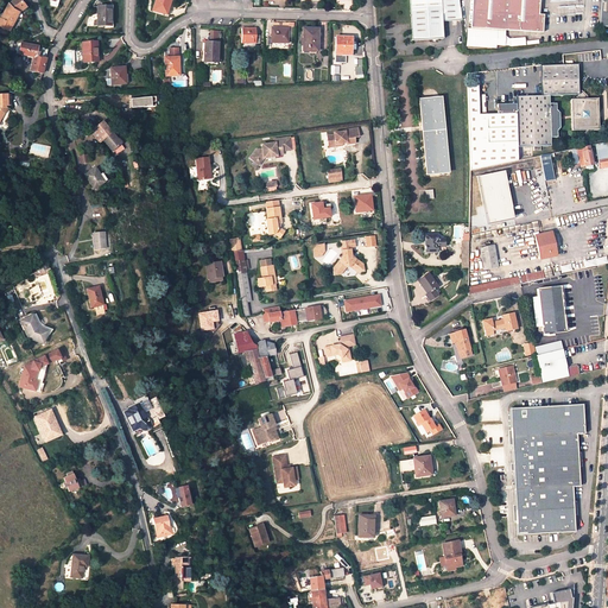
[(13,0),(8,4),(0,19),(0,18),(0,25),(8,31),(19,13),(26,7),(20,0),(13,0)]
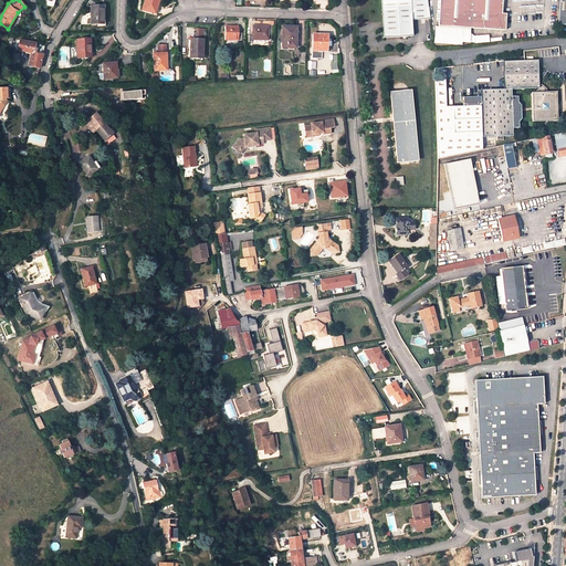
[(155,13),(158,0),(145,0),(143,9),(155,13)]
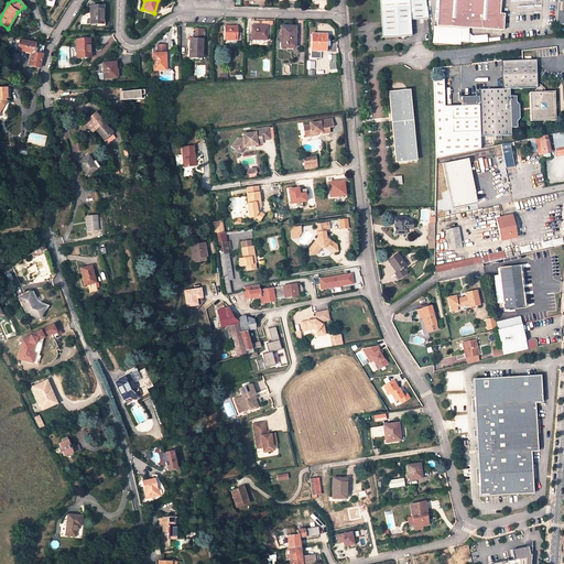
[(415,38),(415,21),(432,20),(430,0),(386,0),(388,39),(415,38)]
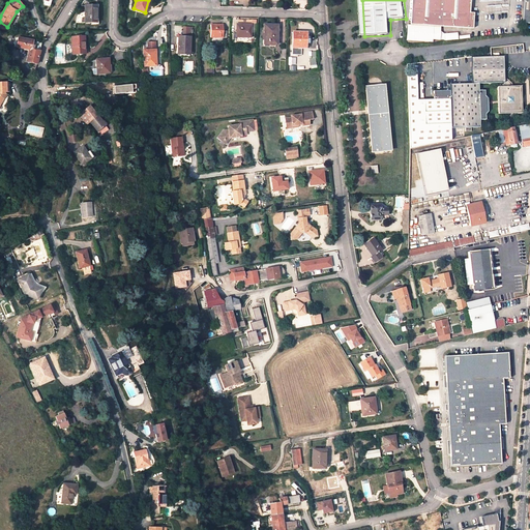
[(468,21),(469,13),(472,15),(473,0),(415,0),(413,24),(422,25),(454,28),(455,20),(468,21)]
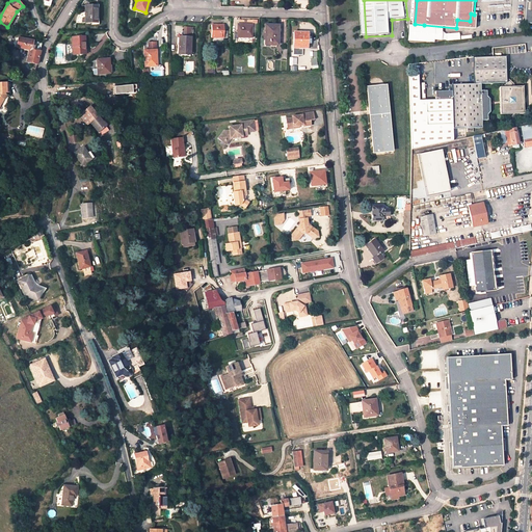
[(97,23),(97,6),(85,5),(85,22),(97,23)]
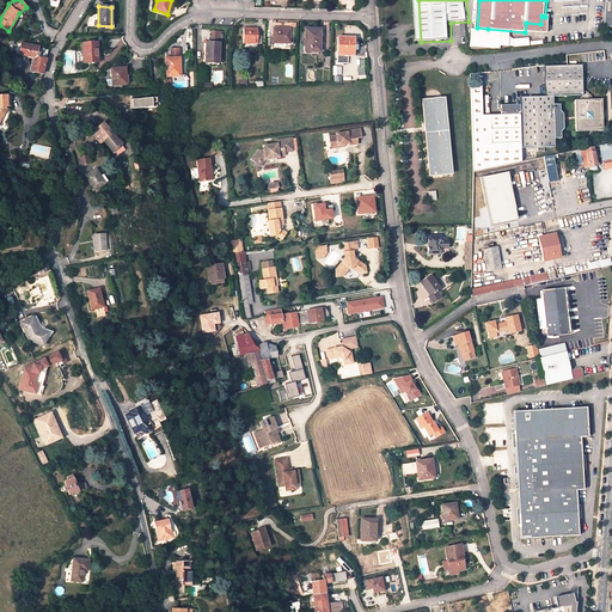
[(548,17),(545,17),(542,16),(540,24),(526,23),(525,32),(546,35),(548,17)]
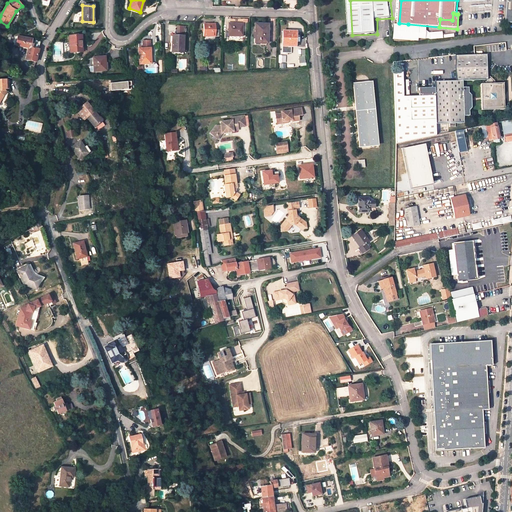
[(228,39),(228,36),(242,36),(242,24),(228,23),(228,32),(225,32),(224,39),(228,39)]
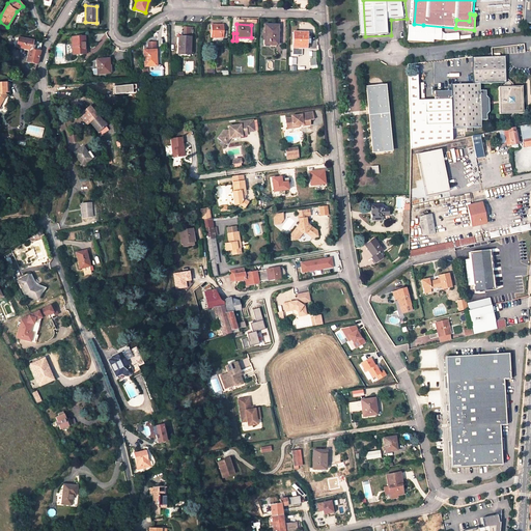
[(223,25),(211,25),(211,37),(223,37),(226,37),(226,31),(223,31),(223,25)]
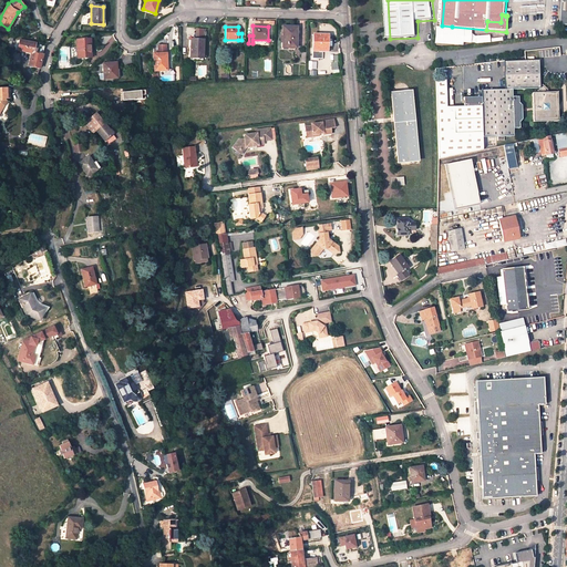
[(296,48),(296,27),(282,27),(282,48),(296,48)]
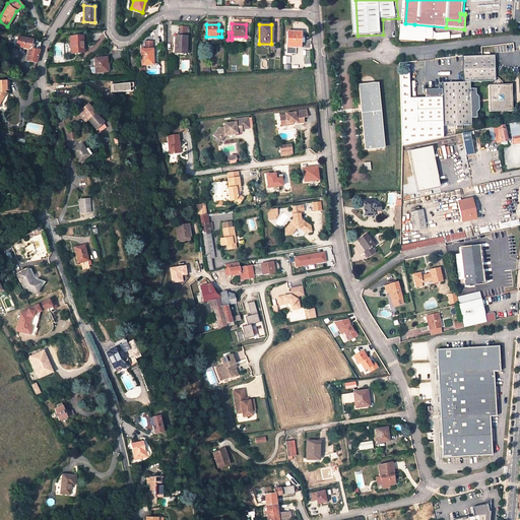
[(300,47),(300,33),(287,31),(286,47),(300,47)]
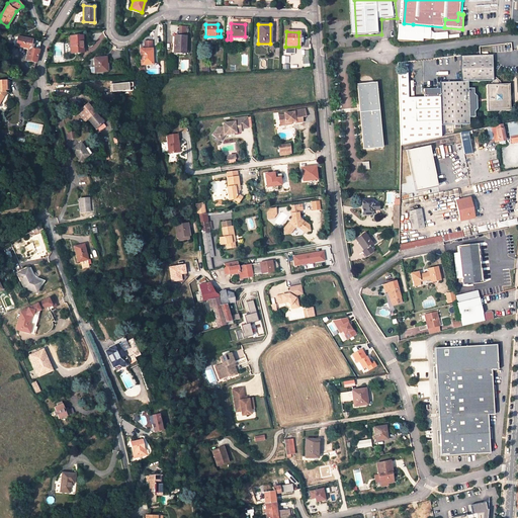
[(82,41),(82,35),(71,36),(71,53),(81,53),(81,41),(82,41)]
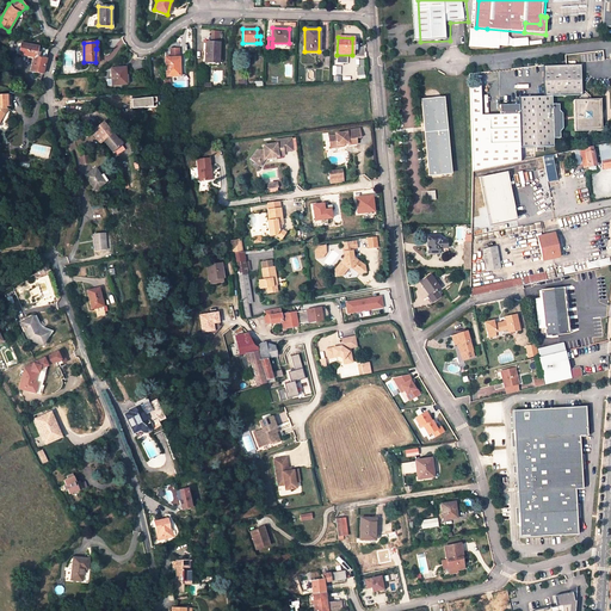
[(36,63),(34,72),(42,73),(44,63),(48,48),(22,43),(19,54),(34,57),(32,62),(36,63)]
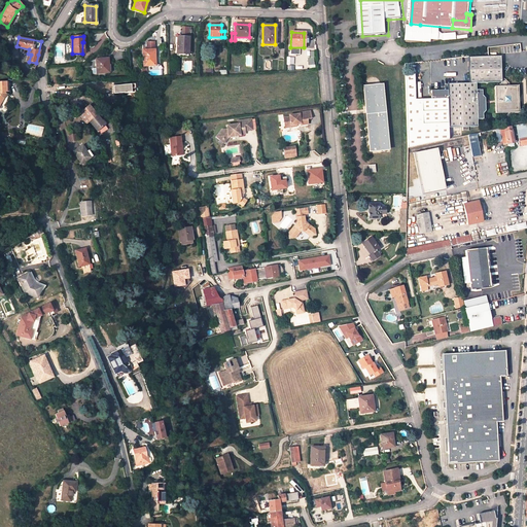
[(177,37),(176,51),(188,51),(188,37),(177,37)]
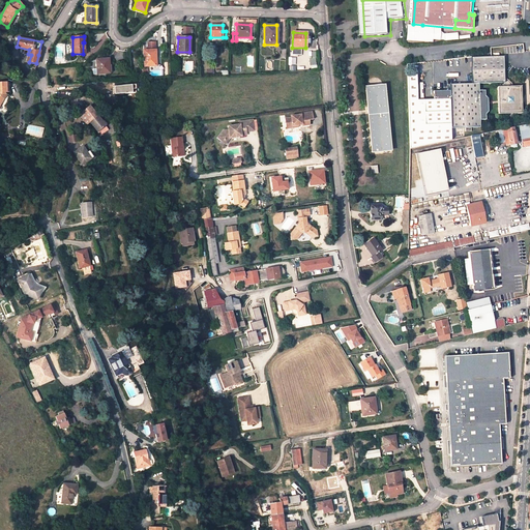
[(154,56),(155,55),(155,50),(155,42),(147,42),(147,50),(144,51),(144,66),(154,65),(154,56)]
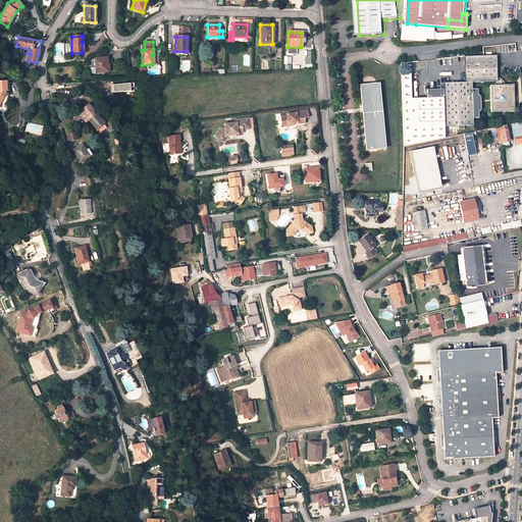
[(10,54),(18,56),(20,49),(13,47),(10,54)]
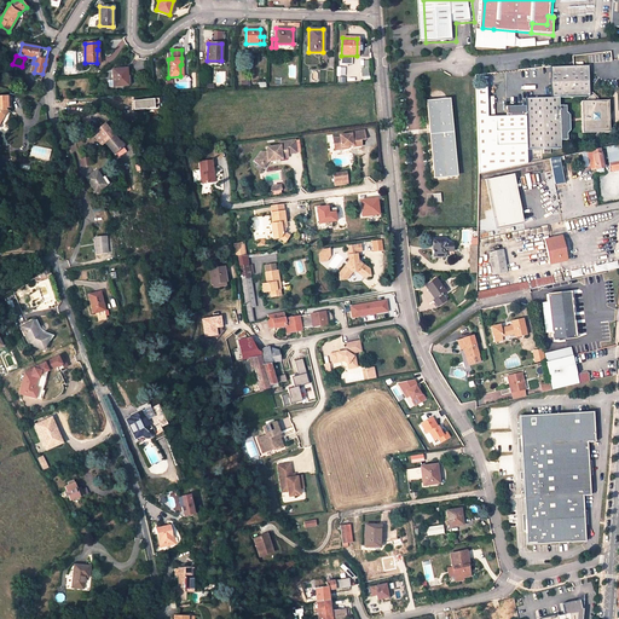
[(489,116),(487,87),(476,87),(478,174),(481,173),(519,166),(527,163),(527,150),(543,150),(543,154),(549,154),(549,149),(560,149),(560,140),(566,140),(566,133),(570,131),(570,115),(566,111),(566,105),(559,105),(559,97),(585,96),(585,98),(588,99),(588,102),(583,103),(583,131),(607,131),(607,120),(609,120),(608,113),(607,111),(606,102),(597,102),(597,97),(593,92),(589,92),(588,65),(550,67),(550,97),(525,98),(525,105),(507,106),(507,116),(489,116)]
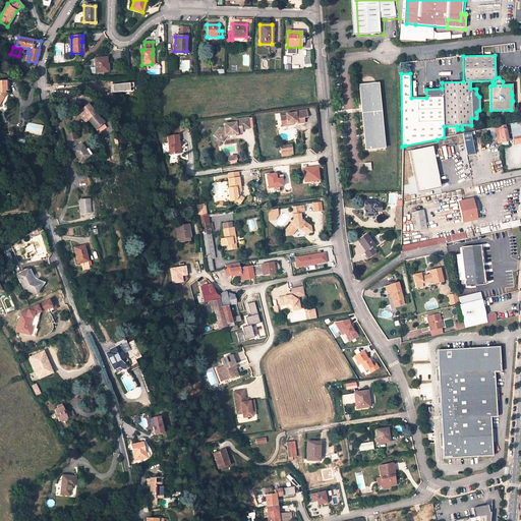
[(107,63),(106,57),(95,58),(96,72),(106,71),(106,63),(107,63)]
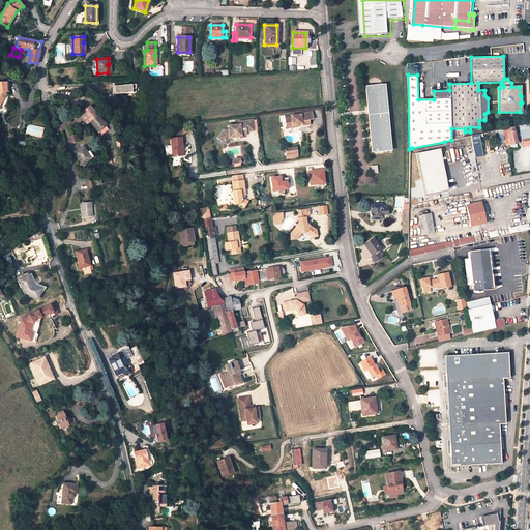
[(135,85),(115,86),(115,94),(136,92),(135,85)]
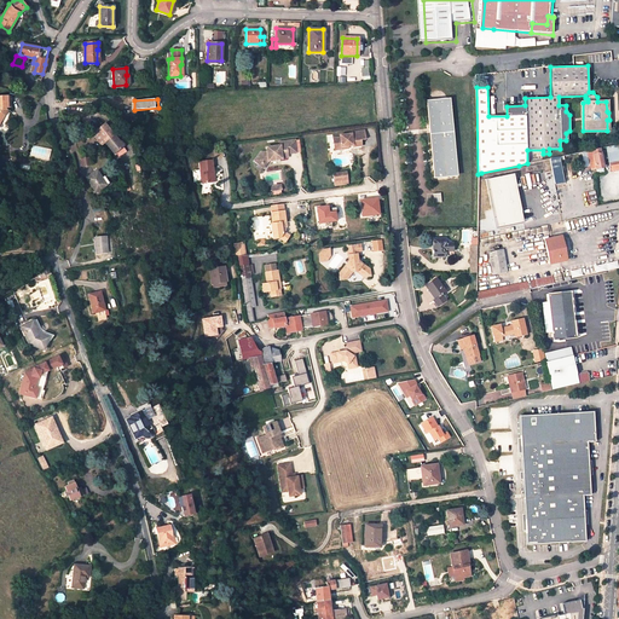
[(453,125),(451,99),(427,102),(429,127),(432,127),(433,134),(431,134),(435,179),(458,177),(455,133),(452,133),(451,126),(453,125)]
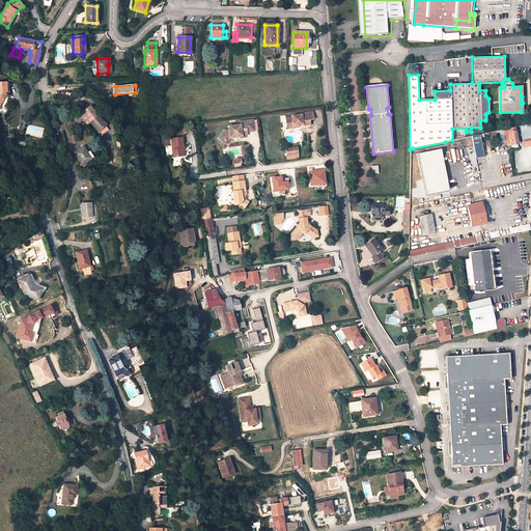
[(90,106),(82,112),(98,132),(106,126),(90,106)]
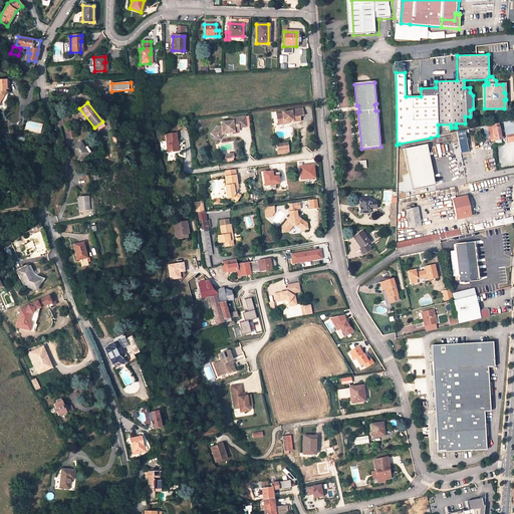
[(304,115),(302,107),(291,109),(291,110),(282,111),(282,113),(276,113),(278,123),(284,123),(284,124),(289,124),(289,119),(291,119),(291,120),(293,119),(293,121),(300,120),(300,115),(304,115)]
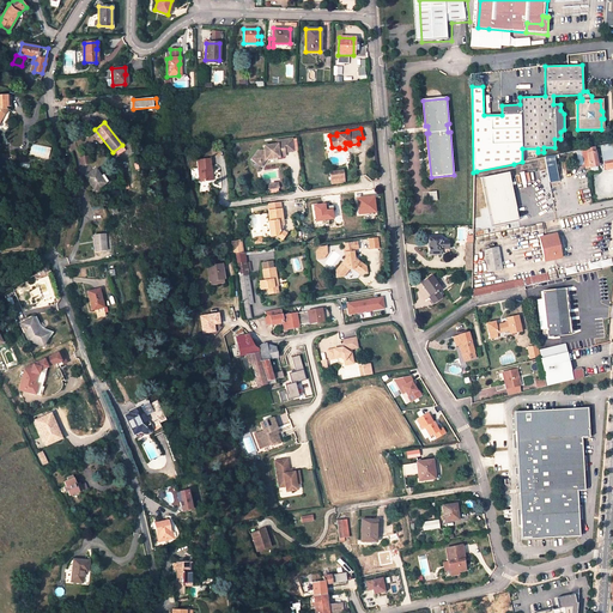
[(293,151),(291,138),(277,140),(277,144),(263,146),(265,150),(259,151),(253,158),(258,162),(261,161),(263,163),(267,158),(266,157),(271,157),(271,158),(279,157),(279,156),(285,156),(284,152),(293,151)]
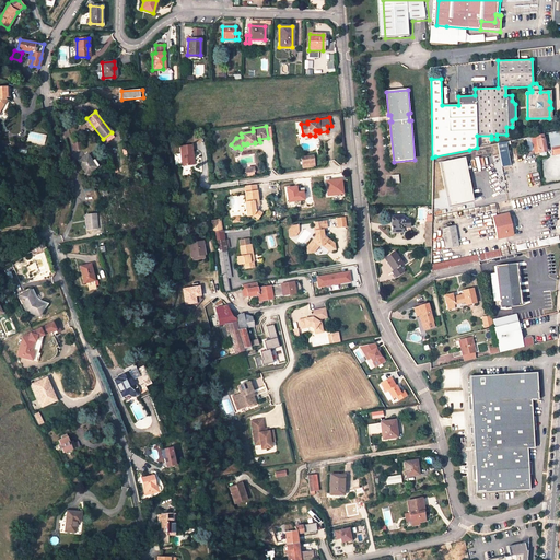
[(559,142),(559,141),(559,130),(547,133),(550,147),(559,144),(559,142)]
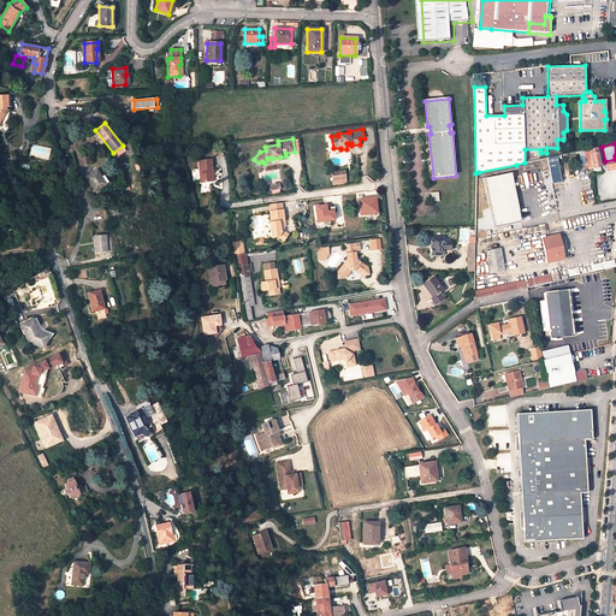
[(593,169),(600,167),(596,148),(584,150),(588,169),(592,167),(593,169)]
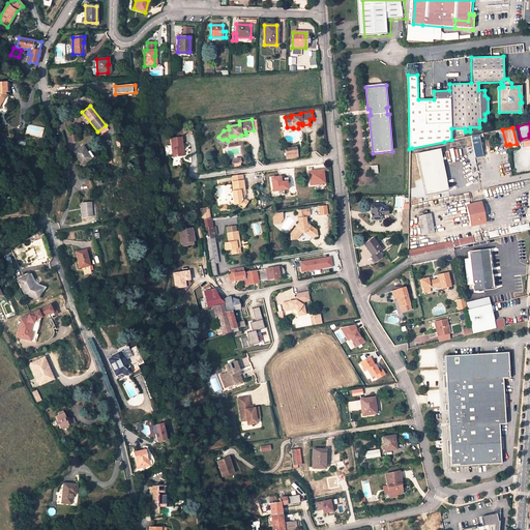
[(482,138),(481,134),(470,136),(474,158),(482,157),(479,138),(482,138)]
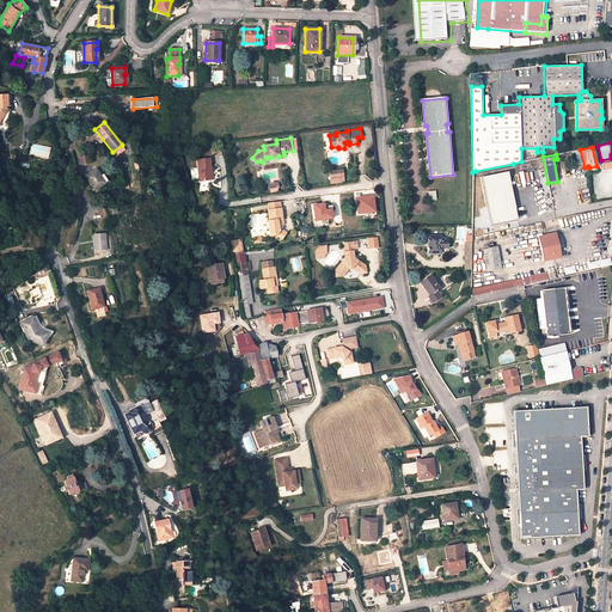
[(209,158),(197,160),(200,181),(210,179),(209,169),(210,169),(209,158)]
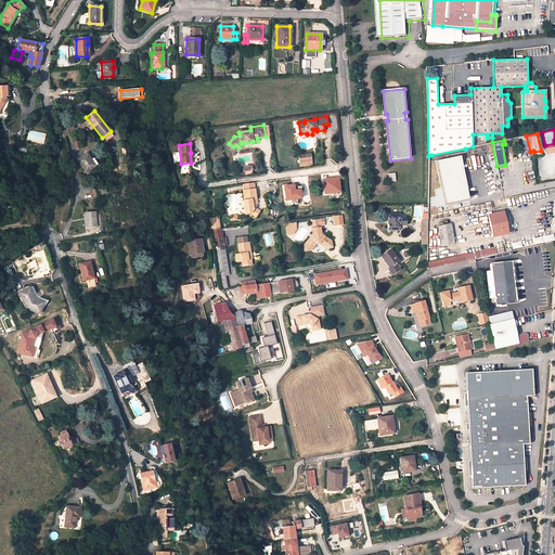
[(87,153),(87,154),(77,159),(85,172),(95,166),(87,153)]
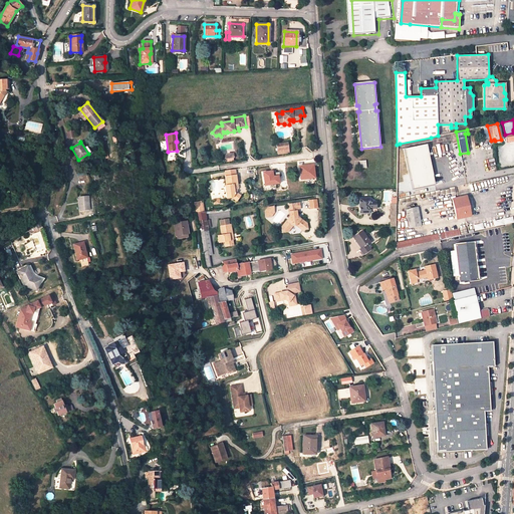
[(277,145),(278,151),(289,150),(288,143),(277,145)]
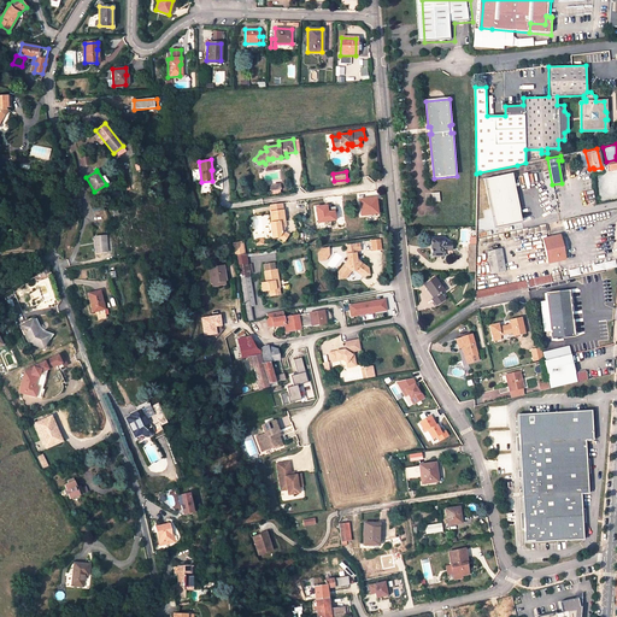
[(522,223),(511,174),(485,180),(494,228),(522,223)]
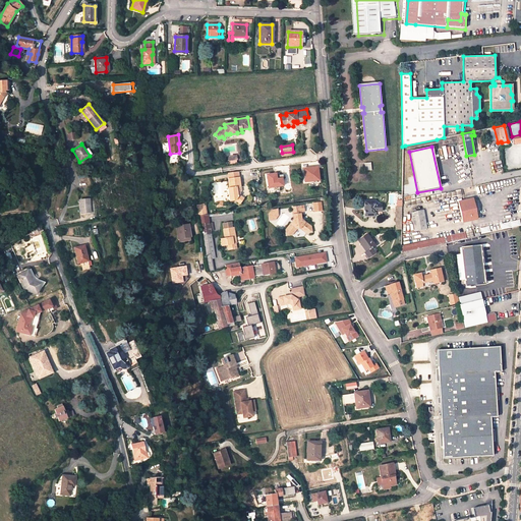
[(303,168),(304,183),(320,182),(320,167),(303,168)]
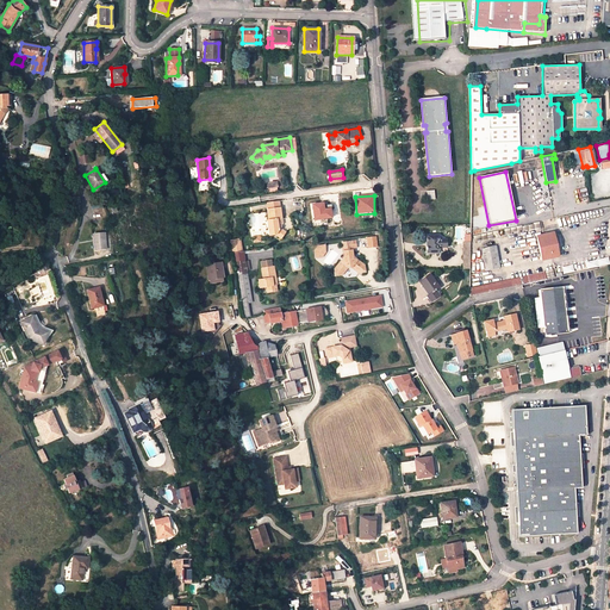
[(331,209),(325,209),(324,203),(312,205),(315,222),(332,218),(331,209)]
